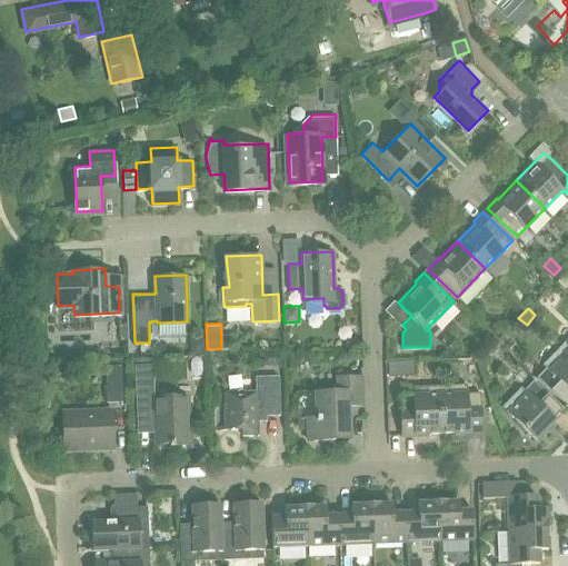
[(191,353),(206,353),(206,337),(190,337),(191,353)]
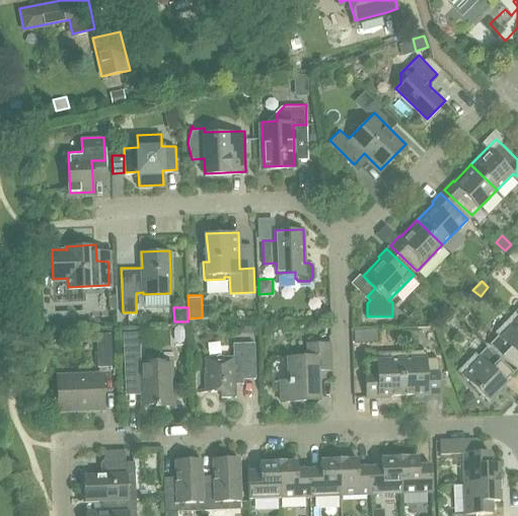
[(490,343),(517,369),(517,318),(512,313),(495,330),(498,334),(490,343)]
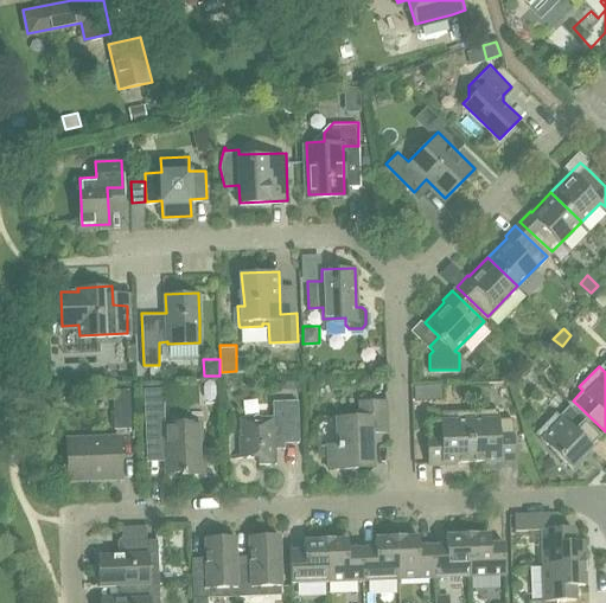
[(279,373),(280,387),(300,386),(300,384),(303,384),(303,376),(299,376),(299,372),(279,373)]
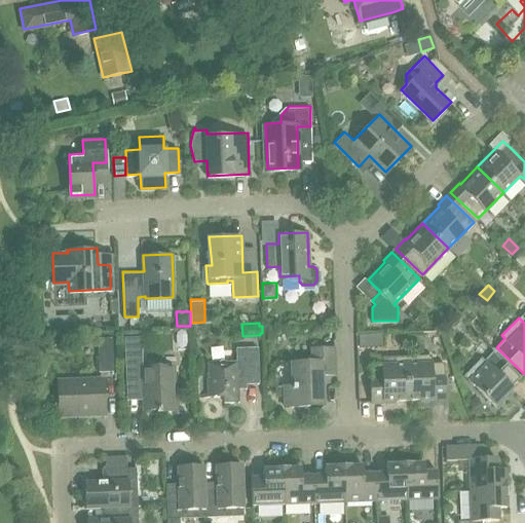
[(360,346),(372,346),(372,333),(360,333),(360,346)]
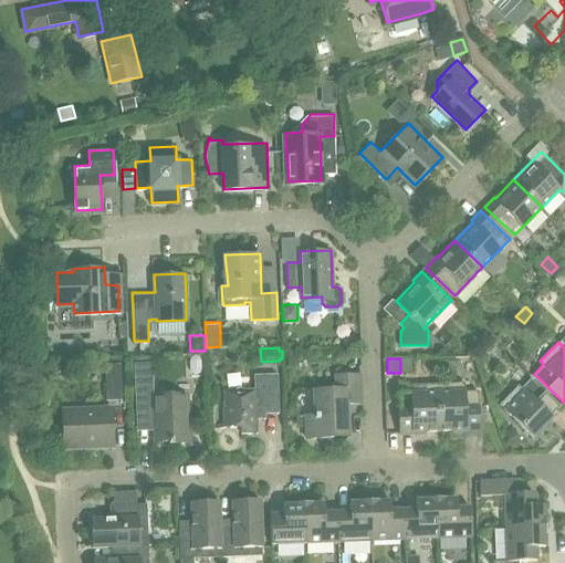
[(121,363),(105,363),(106,398),(122,398),(121,363)]
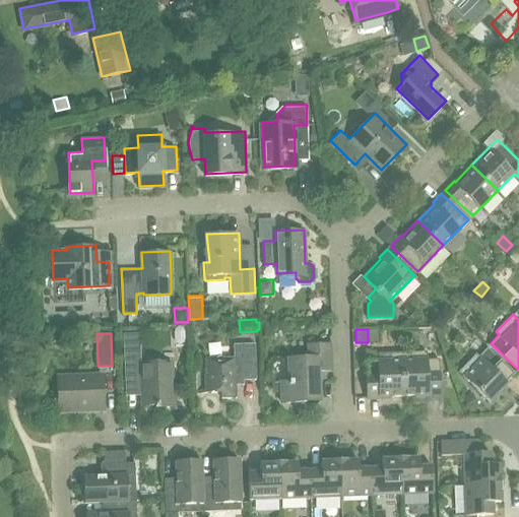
[(220,353),(216,356),(205,357),(206,390),(221,390),(221,396),(237,396),(237,383),(244,383),(244,378),(256,378),(255,341),(234,342),(234,356),(224,356),(220,353)]
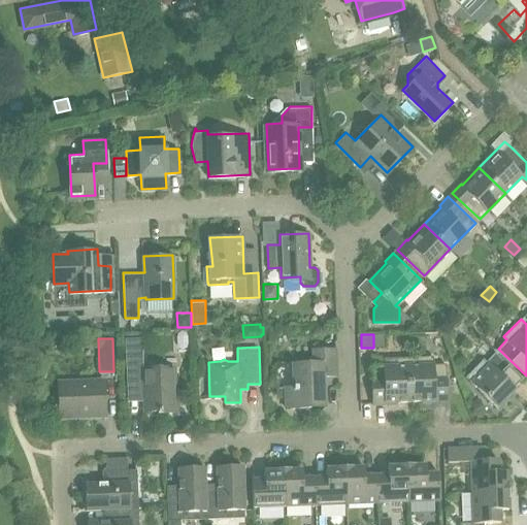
[(324,374),(336,373),(335,348),(314,349),(314,361),(293,362),(294,385),(286,386),(286,406),(311,405),(310,401),(325,401),(324,374)]
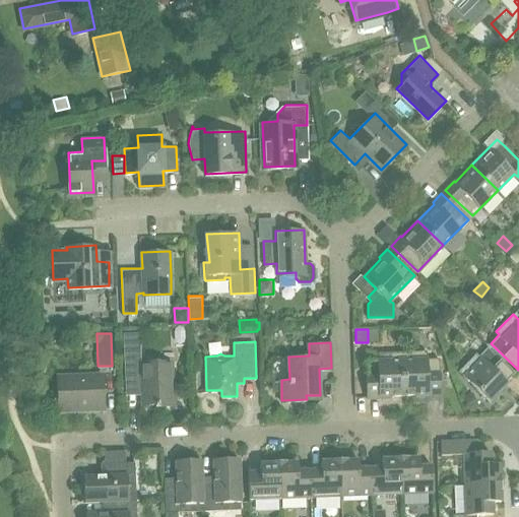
[(155,405),(174,404),(172,361),(141,363),(140,343),(124,343),(125,376),(141,376),(142,403),(155,402),(155,405)]
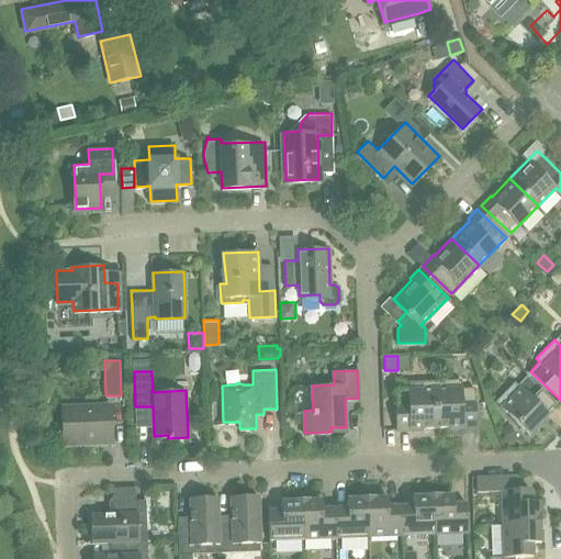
[(547,412),(557,403),(527,375),(518,383),(515,380),(496,400),(530,433),(549,413),(547,412)]
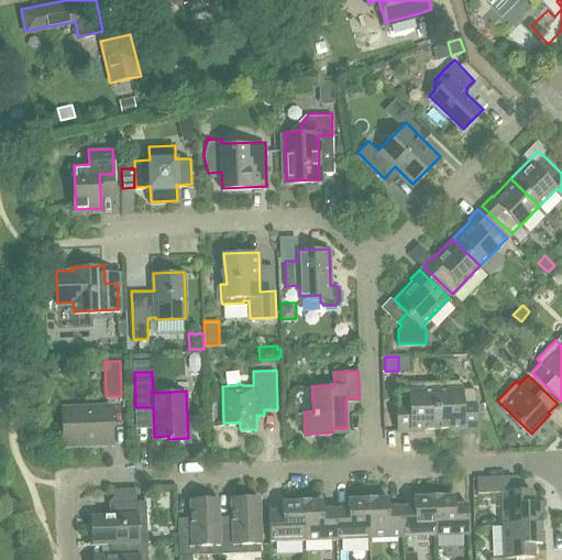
[(436,379),(409,380),(409,388),(396,390),(398,430),(412,429),(412,428),(438,427),(436,379)]
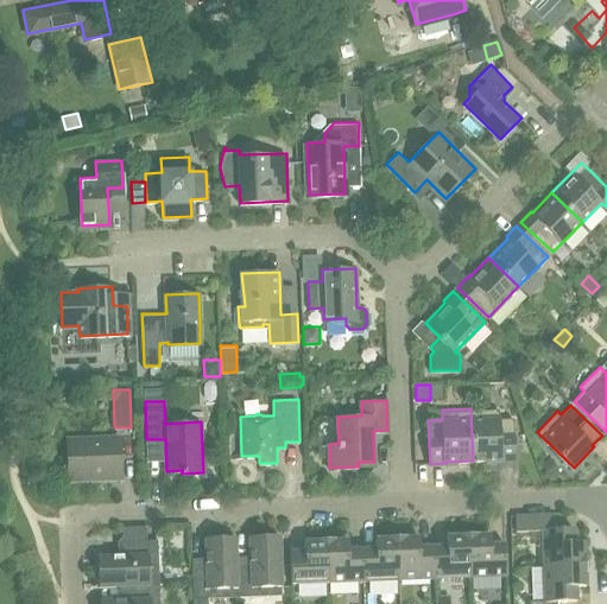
[(499,408),(470,408),(473,461),(499,459),(499,462),(516,461),(513,417),(499,418),(499,408)]
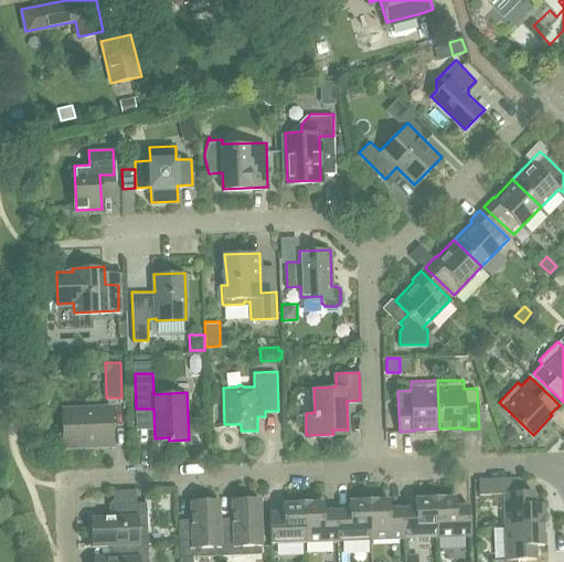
[(113,444),(112,404),(63,406),(64,446),(113,444)]
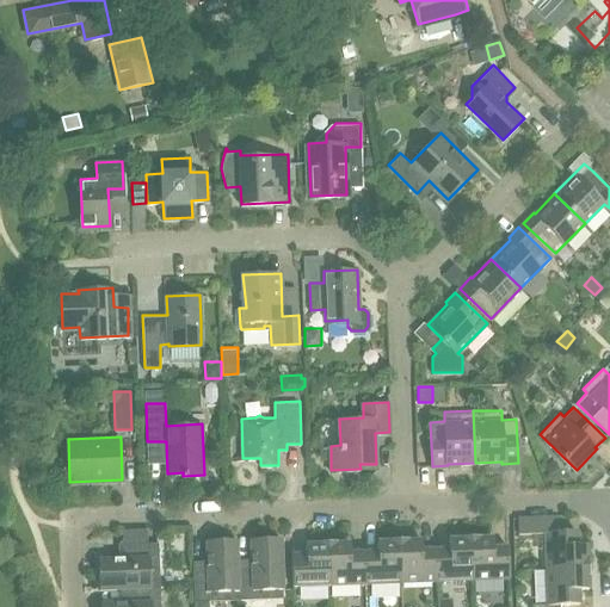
[(546,462),(552,477),(561,472),(556,458),(546,462)]
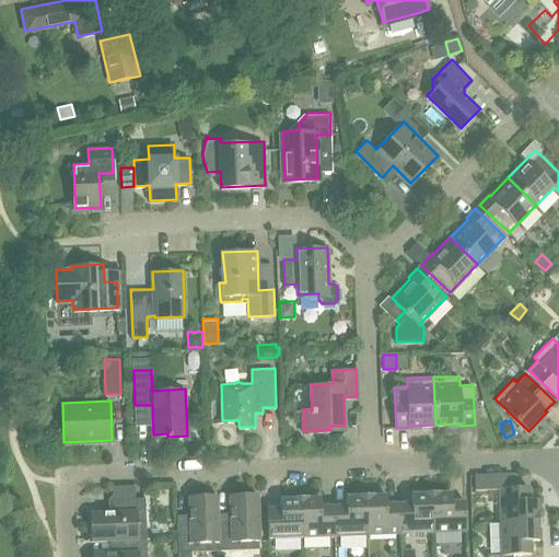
[(499,488),(501,520),(539,519),(538,498),(530,499),(528,486),(511,486),(511,473),(474,474),(475,489),(499,488)]
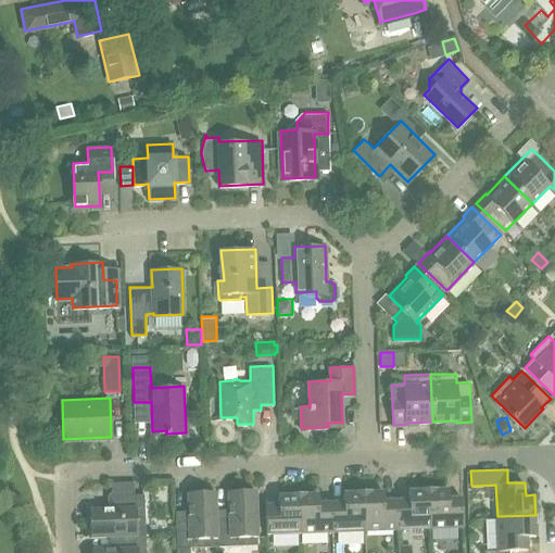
[(464,526),(462,497),(449,498),(449,488),(428,489),(430,527),(464,526)]
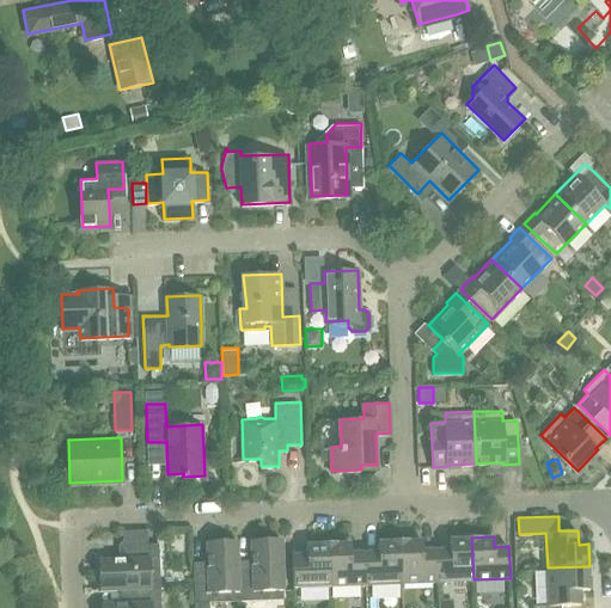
[(252,566),(238,566),(239,600),(285,597),(282,538),(251,539),(252,566)]
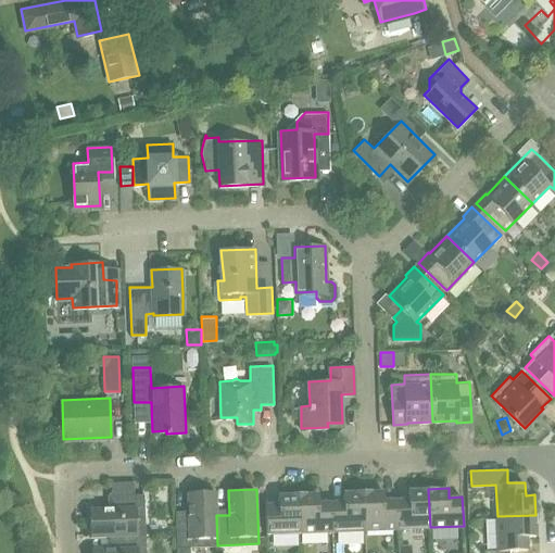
[(408,499),(396,499),(398,528),(430,527),(428,489),(408,490),(408,499)]
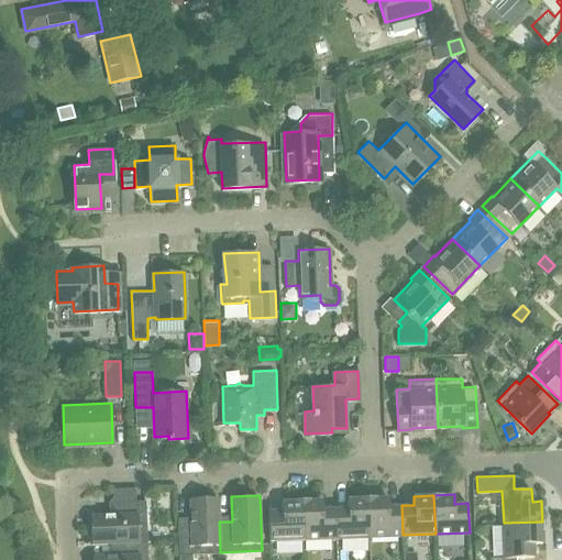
[(178,520),(179,559),(193,559),(193,553),(220,552),(219,522),(219,496),(190,497),(191,520),(178,520)]
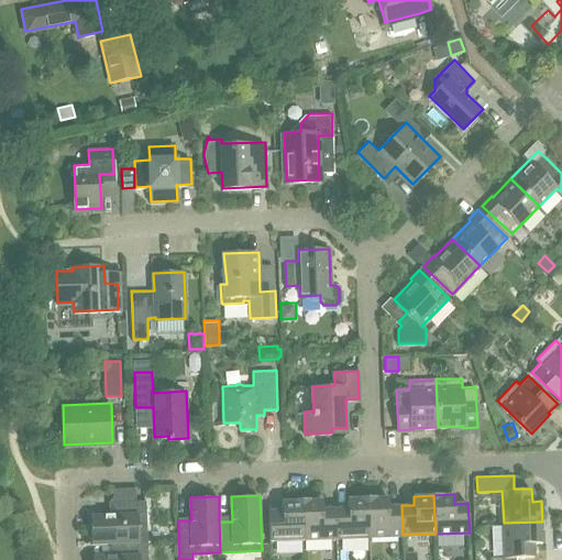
[(388,496),(368,497),(370,537),(403,535),(401,505),(388,506),(388,496)]
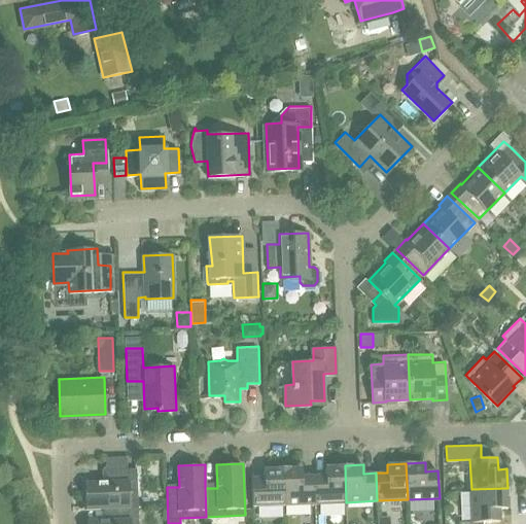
[(325,475),(314,476),(315,503),(346,502),(345,465),(325,466),(325,475)]
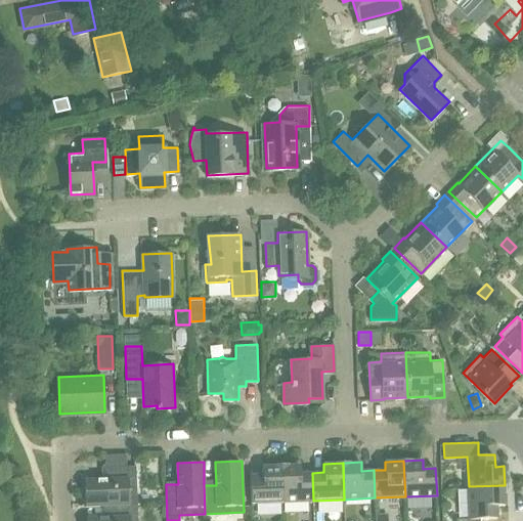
[(85,479),(86,505),(109,504),(137,503),(136,465),(105,466),(106,478),(85,479)]
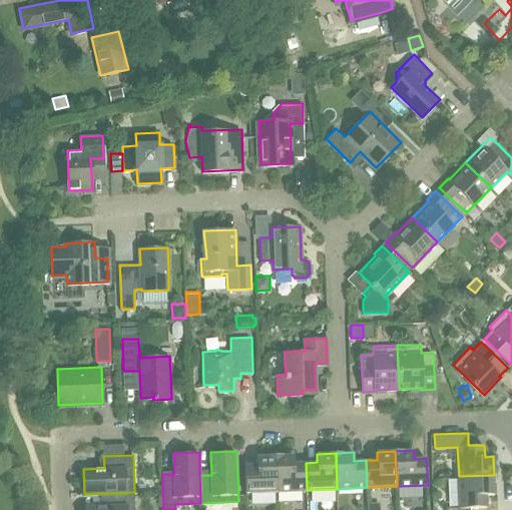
[(244,465),(245,493),(277,491),(276,455),(257,456),(257,464),(244,465)]
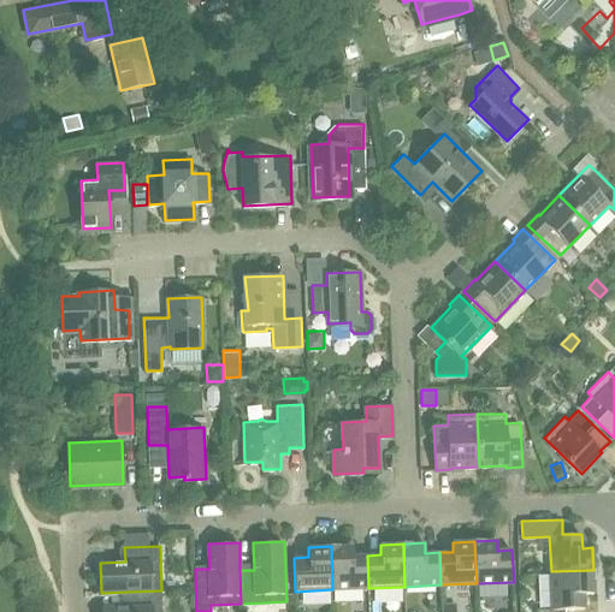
[(353,546),(331,546),(332,589),(368,588),(367,556),(353,556),(353,546)]
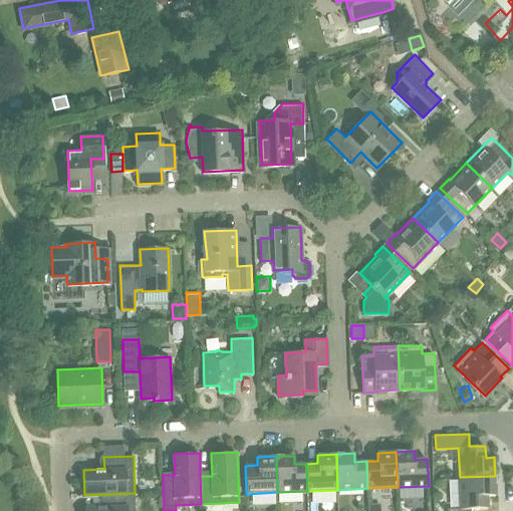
[(495,495),(495,476),(460,477),(461,507),(448,507),(447,510),(472,510),(472,508),(488,507),(487,495),(495,495)]
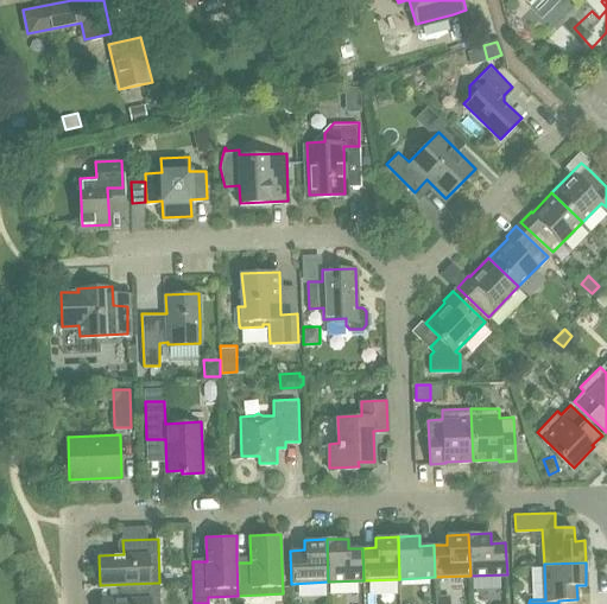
[(100,603),(159,603),(159,583),(126,584),(127,598),(100,599),(100,603)]
